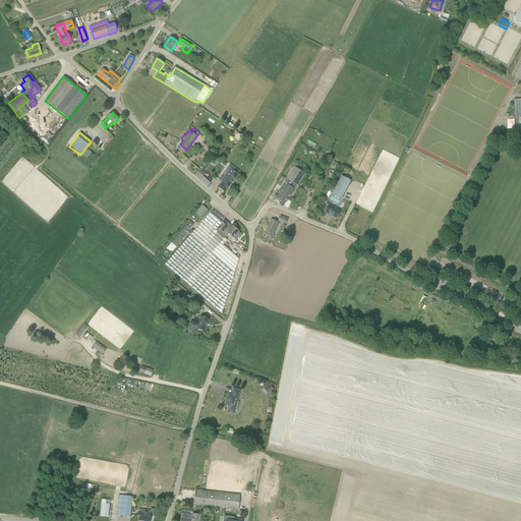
[(87,149),(81,155),(87,159),(92,152),(87,149)]
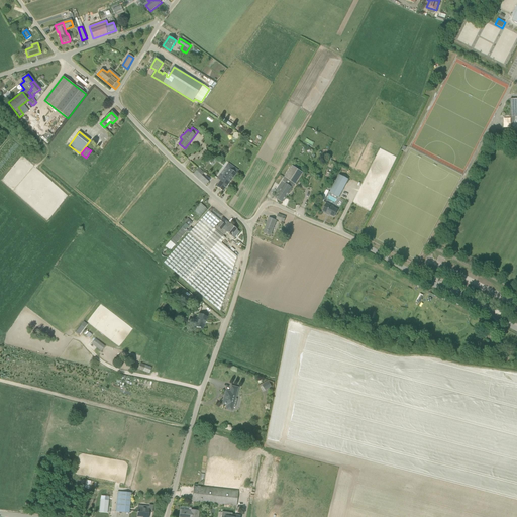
[(220,181),(216,187),(223,191),(238,171),(228,164),(225,168),(228,170),(223,178),(220,175),(217,179),(220,181)]
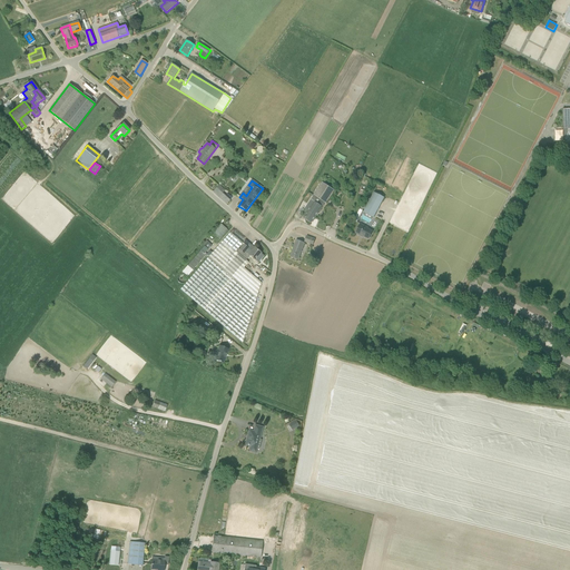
[(311,200),(303,210),(307,214),(304,218),(311,224),(322,206),(325,203),(326,204),(335,190),(322,183),(314,195),(311,199),(310,200),(311,200)]
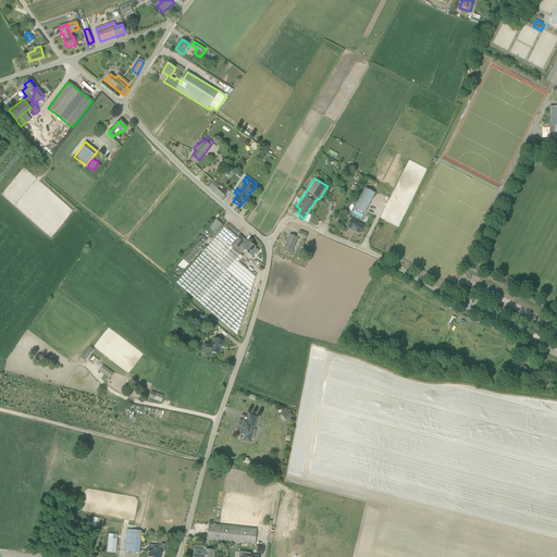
[(221,199),(225,196),(218,188),(220,186),(214,181),(208,187),(221,199)]
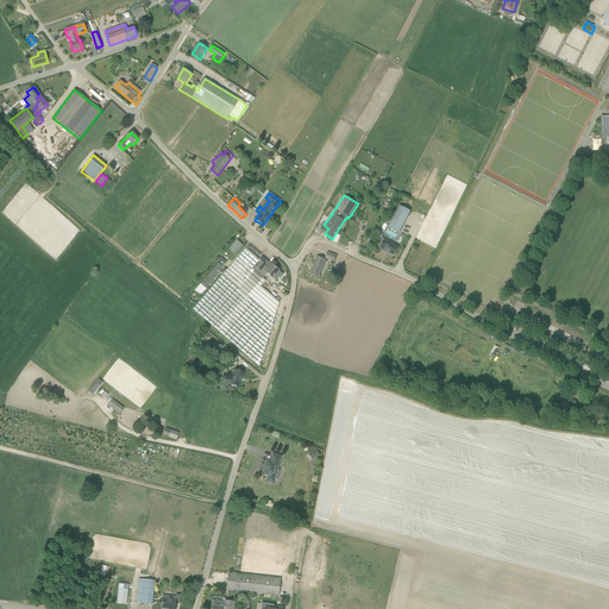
[(388,227),(400,232),(410,212),(400,206),(388,227)]
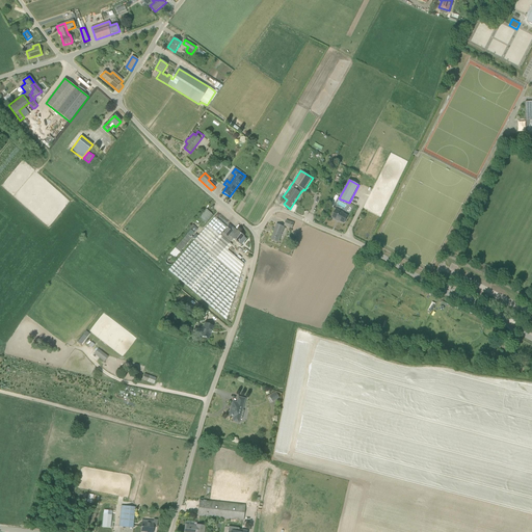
[(344,223),(348,216),(343,214),(344,213),(337,209),(331,217),(337,220),(338,220),(344,223)]
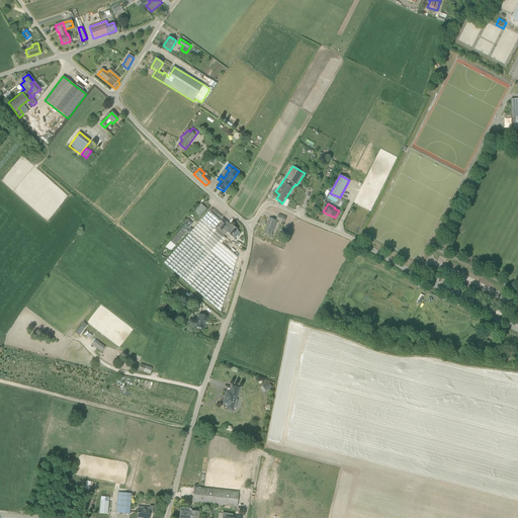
[(190,234),(163,263),(221,312),(237,257),(222,244),(226,239),(224,237),(227,233),(232,237),(237,230),(232,226),(229,229),(226,226),(221,222),(209,211),(190,234)]
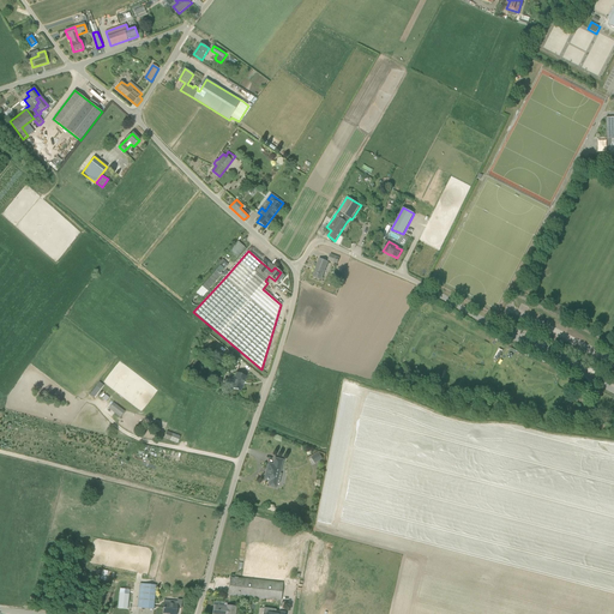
[(319,259),(313,277),(321,280),(327,262),(319,259)]
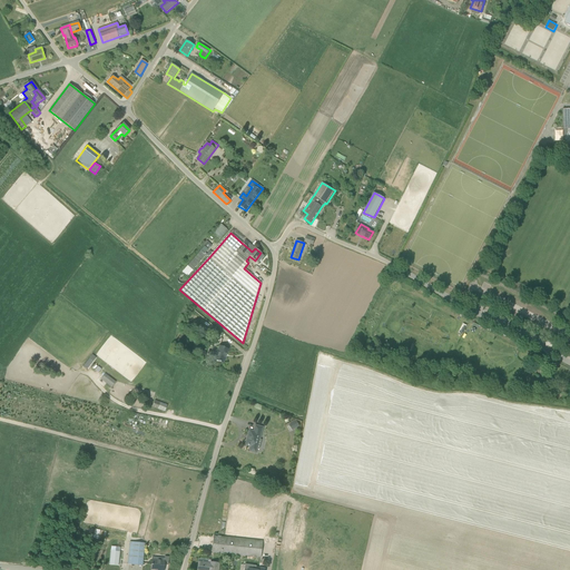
[(187,276),(205,256),(200,252),(183,272),(187,276)]
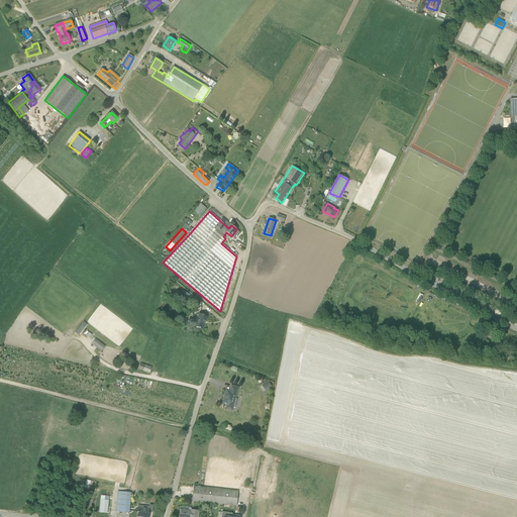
[(181,293),(185,288),(178,281),(174,286),(181,293)]
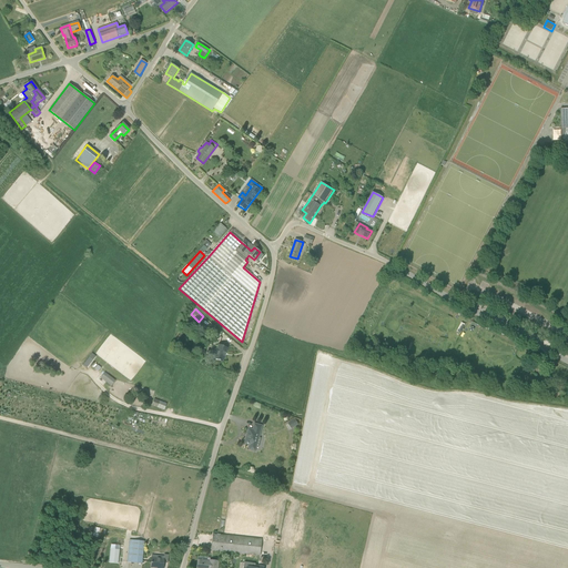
[(219,345),(214,358),(223,362),(225,353),(227,348),(219,345)]
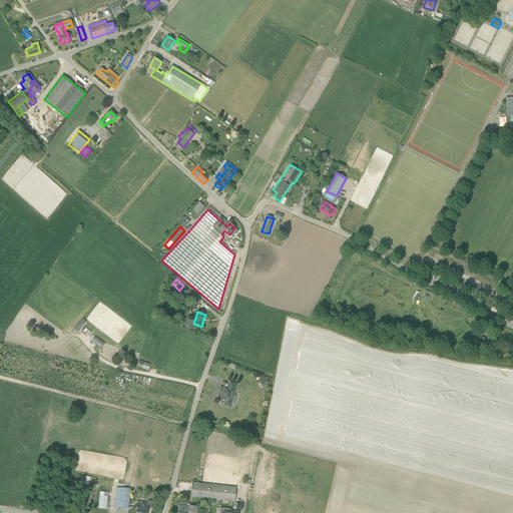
[(83,319),(74,330),(78,332),(86,322),(83,319)]
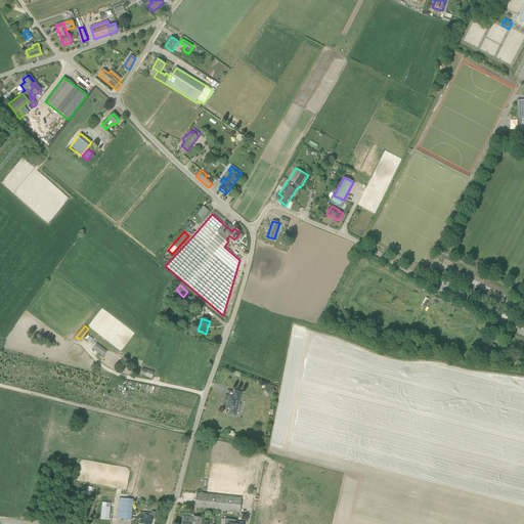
[(96,344),(93,349),(102,356),(106,351),(96,344)]
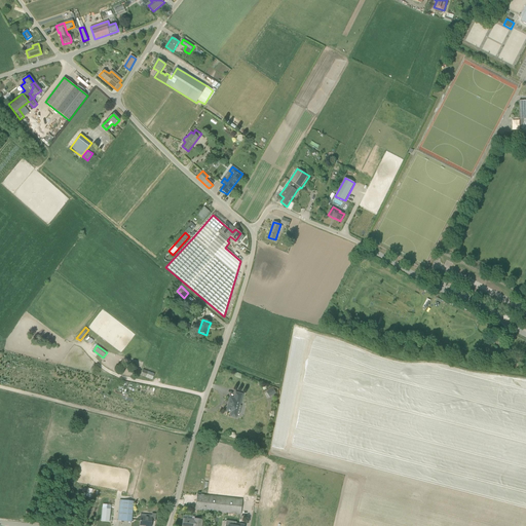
[(141,376),(152,380),(155,373),(143,369),(141,376)]
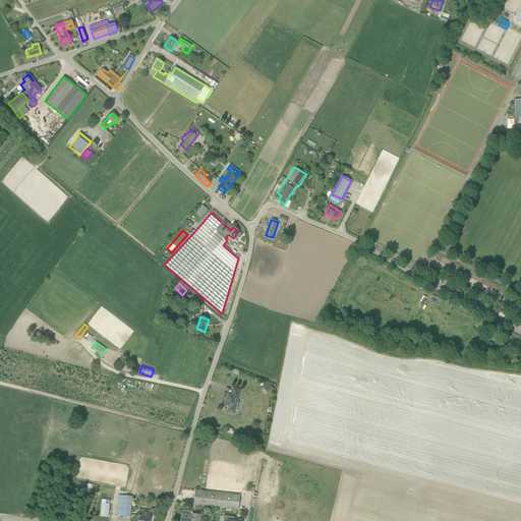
[(271,385),(264,388),(267,394),(274,390),(271,385)]
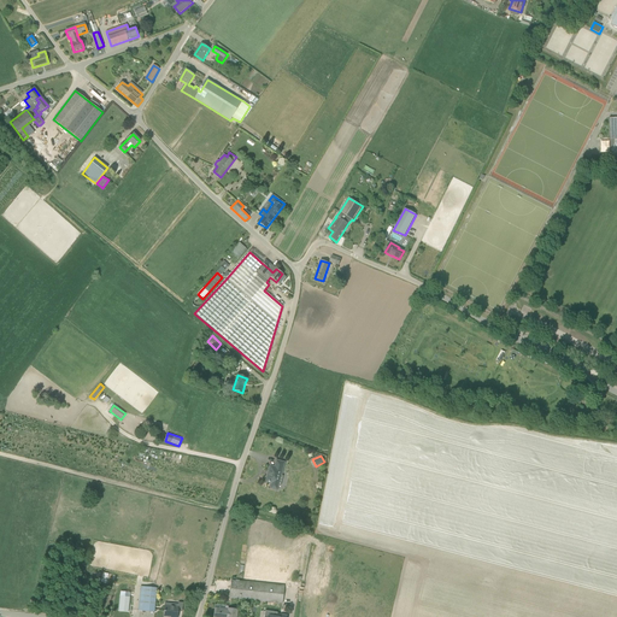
[(270,466),(266,482),(271,483),(270,488),(277,491),(285,463),(276,460),(275,468),(270,466)]
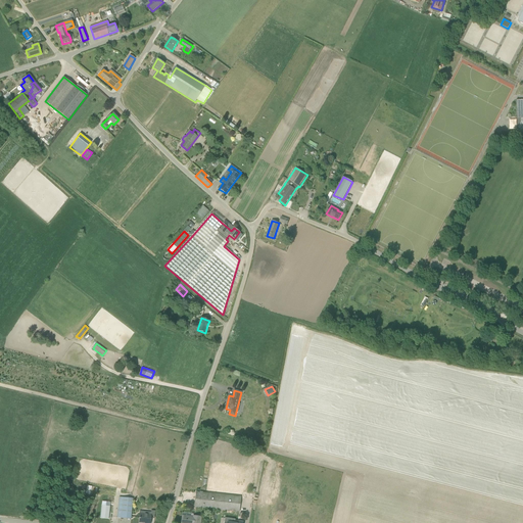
[(239,512),(242,489),(237,489),(236,496),(205,492),(204,498),(203,508),(239,512)]
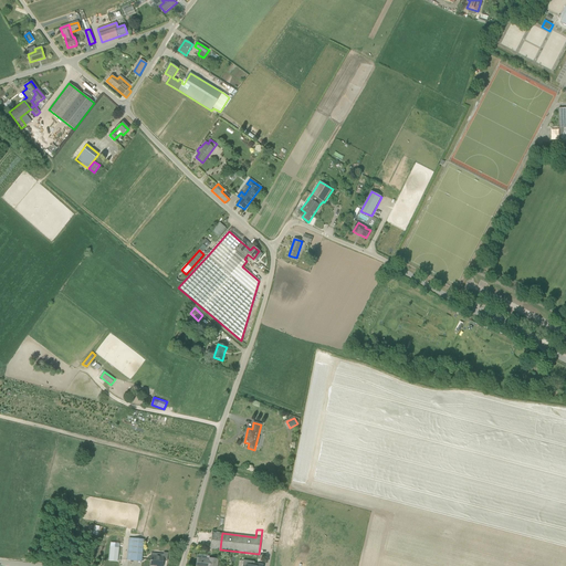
[(212,532),(210,548),(220,549),(221,540),(222,533),(212,532)]
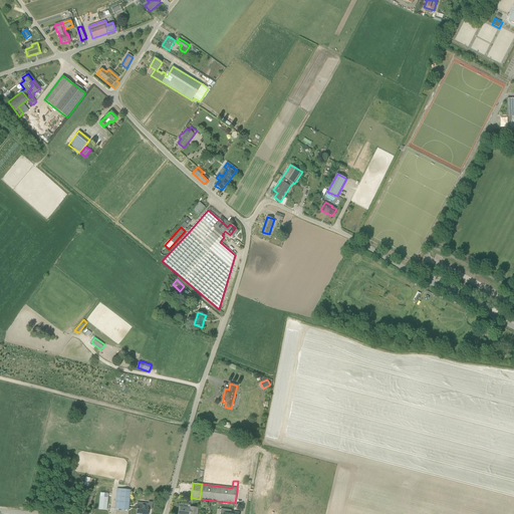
[(129,510),(131,490),(117,489),(115,509),(129,510)]
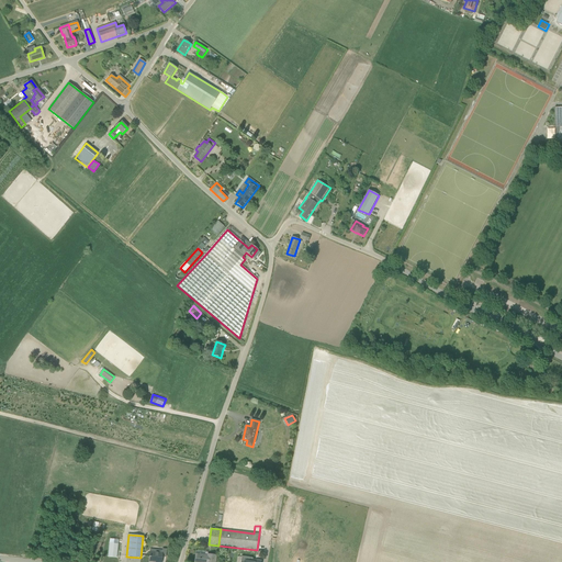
[(115,544),(114,554),(119,554),(117,558),(122,558),(123,558),(124,544),(115,544)]
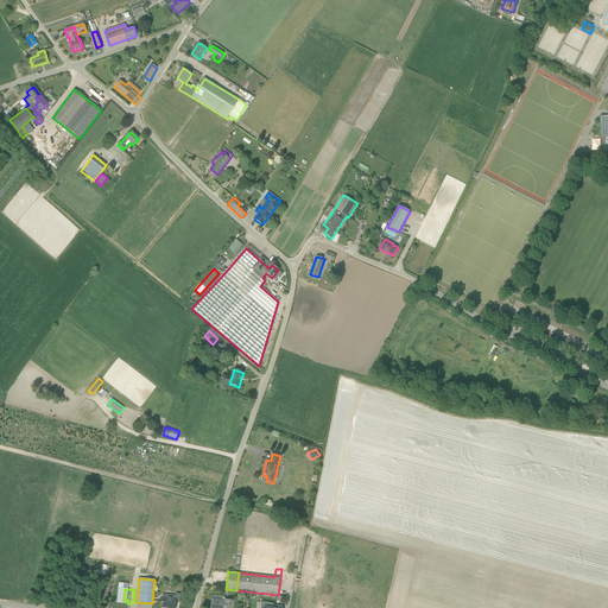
[(181,594),(176,594),(176,597),(163,596),(162,607),(168,607),(175,607),(176,602),(179,603),(181,594)]
